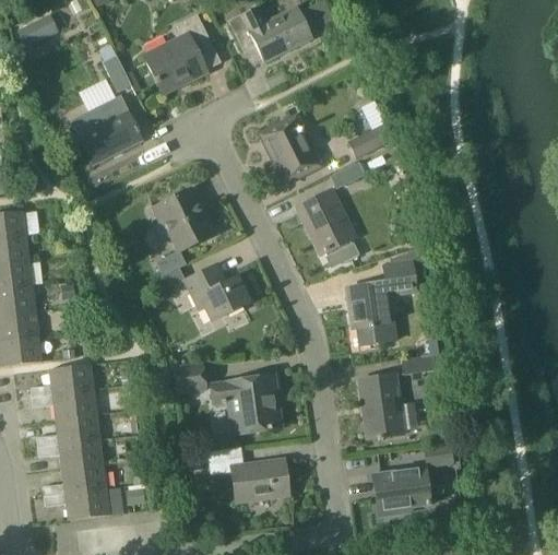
[(226,20),(242,51),(254,46),(262,61),(310,37),(294,6),(265,20),(258,4),(240,13),(226,20)]
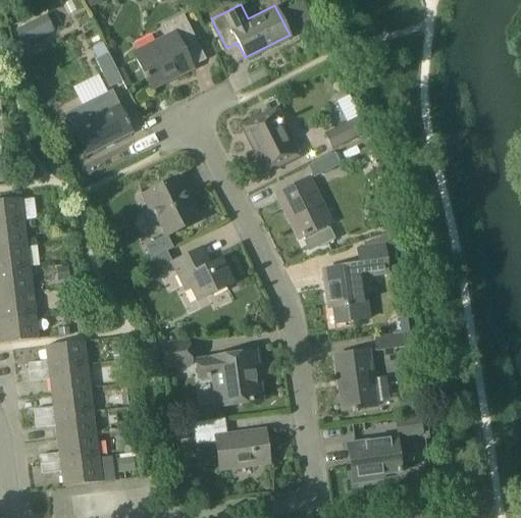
[(54,29),(47,13),(17,28),(24,43),(54,29)]
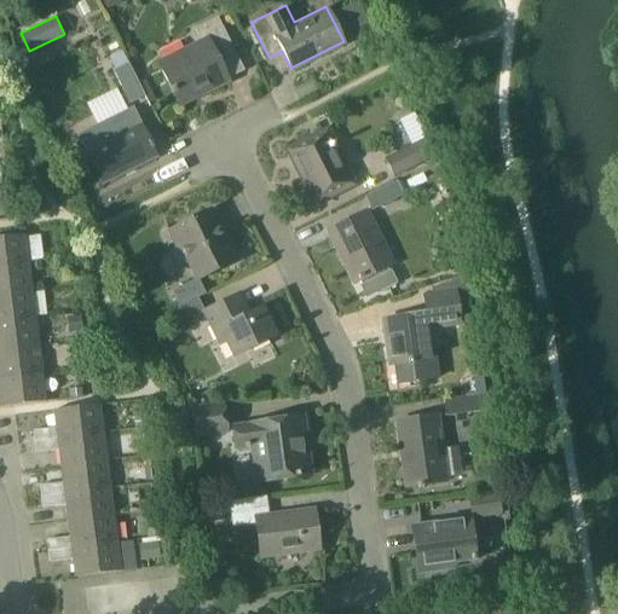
[(207,90),(227,79),(226,77),(243,69),(215,16),(190,28),(197,42),(157,63),(175,99),(204,85),(207,90)]
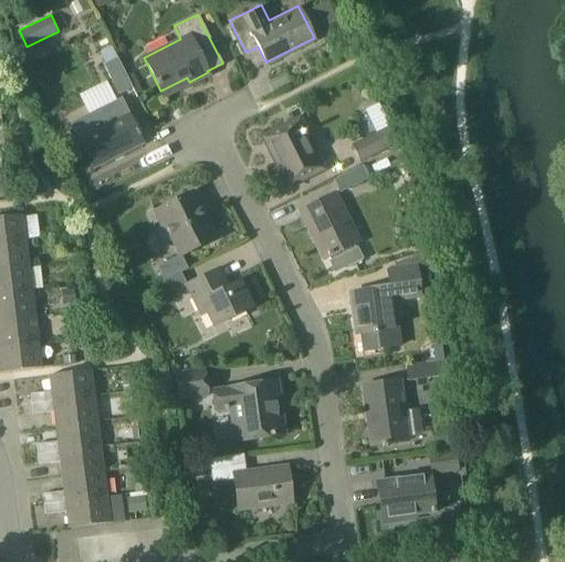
[(113,47),(102,52),(106,61),(117,55),(113,47)]
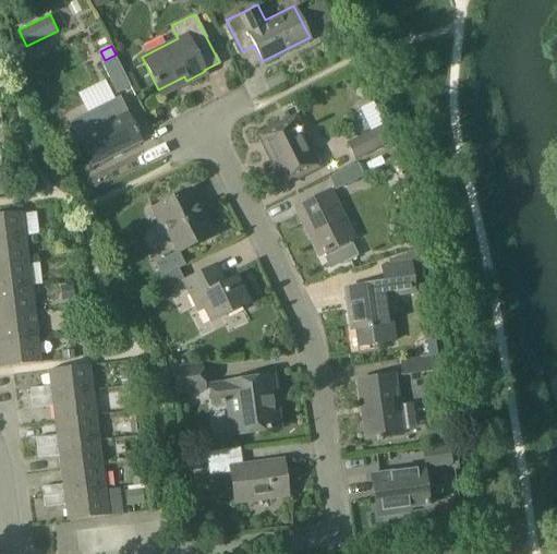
[(105,60),(103,61),(118,92),(132,85),(125,73),(116,55),(105,60)]
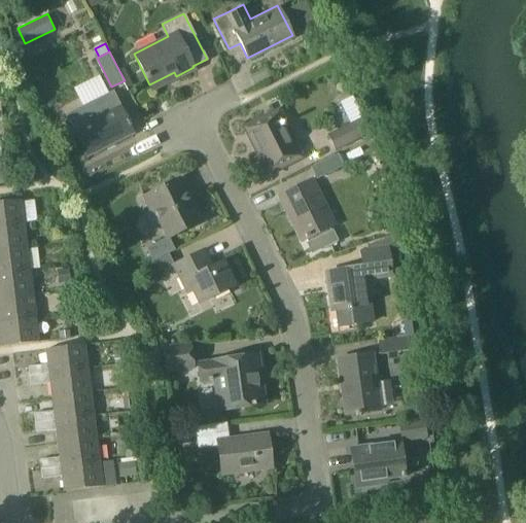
[(125,66),(118,69),(125,80),(128,86),(134,84),(125,66)]
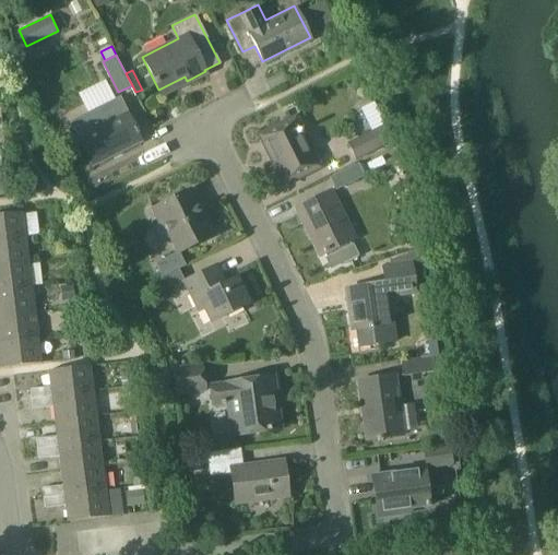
[(88,110),(70,119),(93,164),(142,139),(120,94),(116,96),(88,110)]
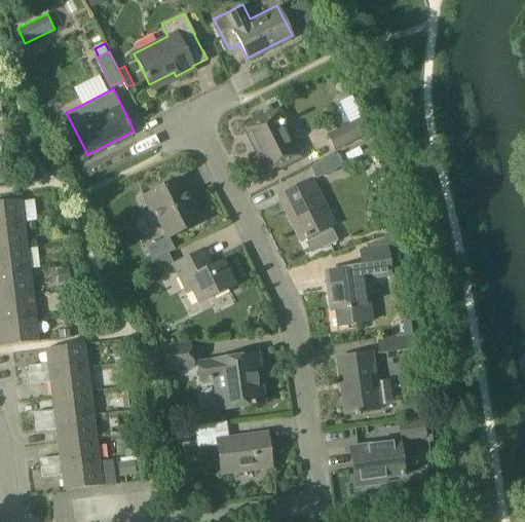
[(300,155),(276,109),(244,125),(267,172),(300,155)]
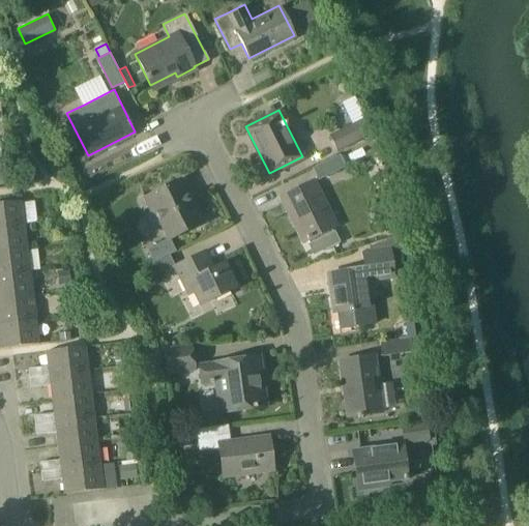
[(373,132),(365,117),(329,134),(336,149),(373,132)]
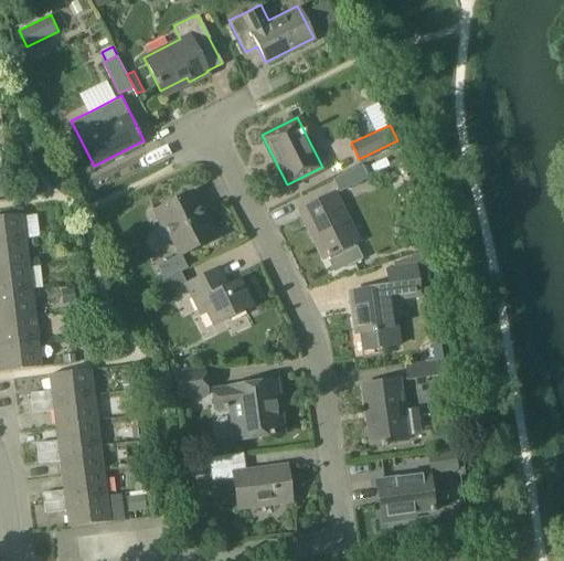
[(361,163),(332,178),(339,191),(368,176),(361,163)]
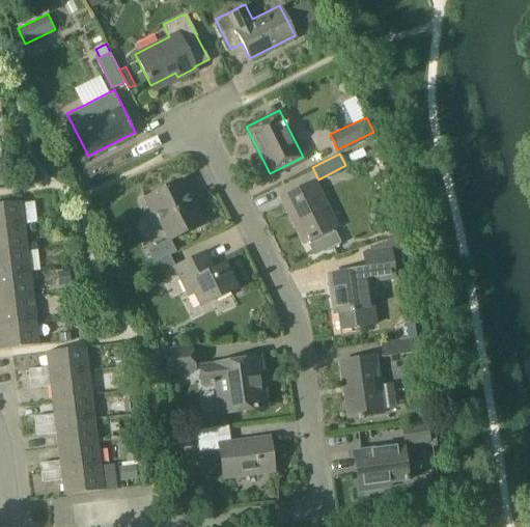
[(155,209),(168,238),(169,239),(170,238),(204,222),(194,201),(191,203),(179,179),(144,197),(150,211),(155,209)]
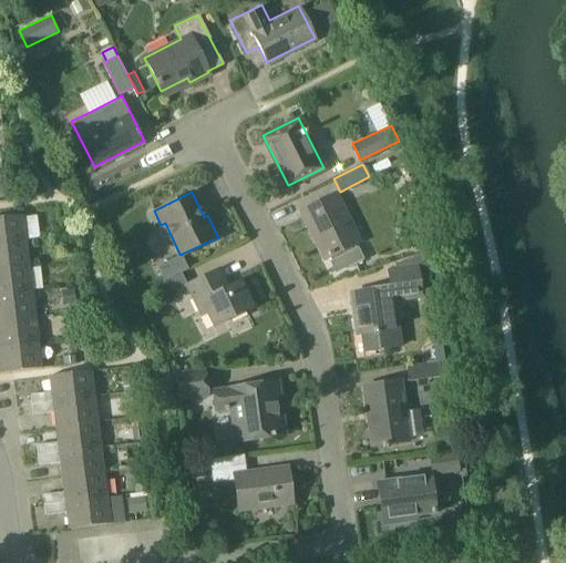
[(352,264),(366,257),(358,241),(360,239),(336,192),(300,211),(323,258),(329,255),(336,270),(351,262),(352,264)]
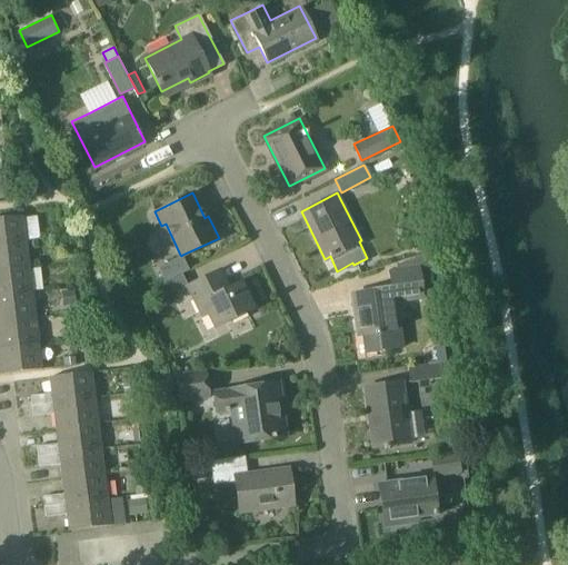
[(0,244),(27,241),(23,215),(0,217),(0,244)]
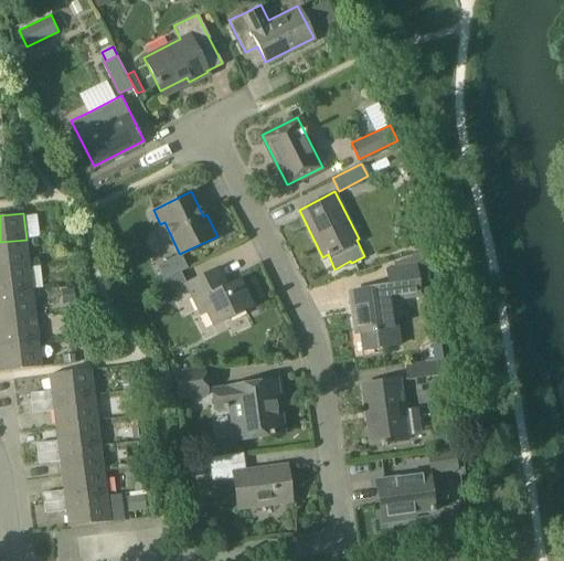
[(0,267),(30,264),(27,240),(0,242),(0,267)]
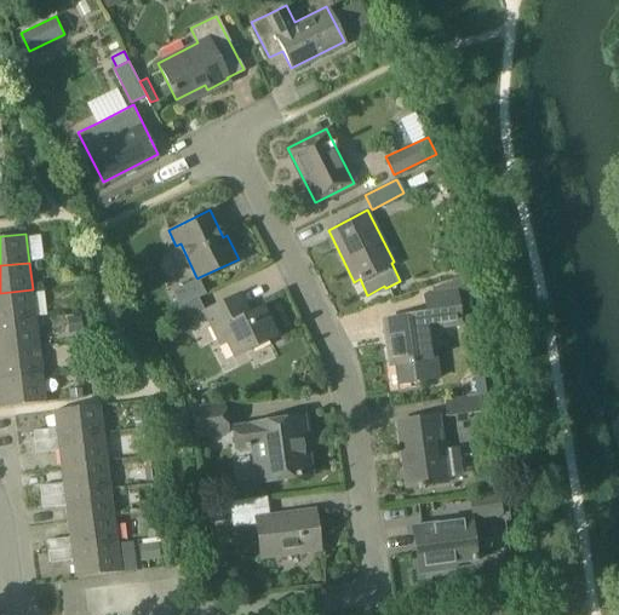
[(206,292),(199,277),(198,279),(196,277),(173,289),(181,305),(206,292)]
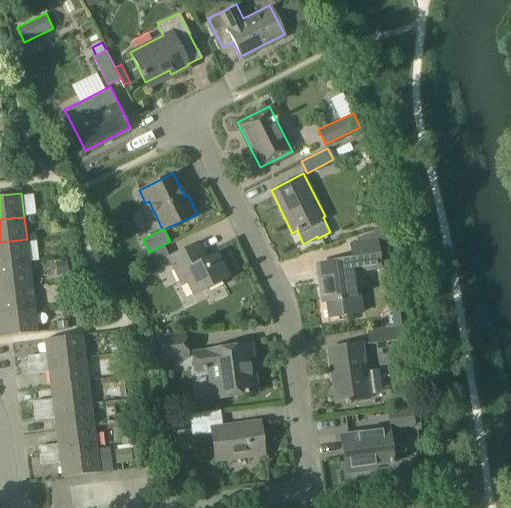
[(0,265),(30,262),(27,239),(0,242),(0,265)]
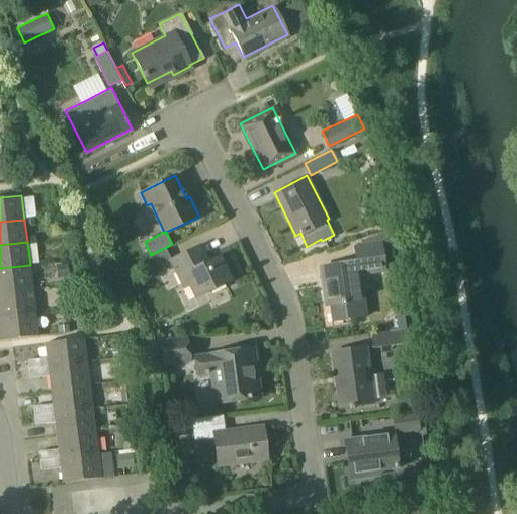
[(327,274),(322,275),(326,305),(330,304),(332,319),(347,317),(365,315),(359,268),(380,265),(377,243),(355,247),(357,261),(326,266),(327,274)]
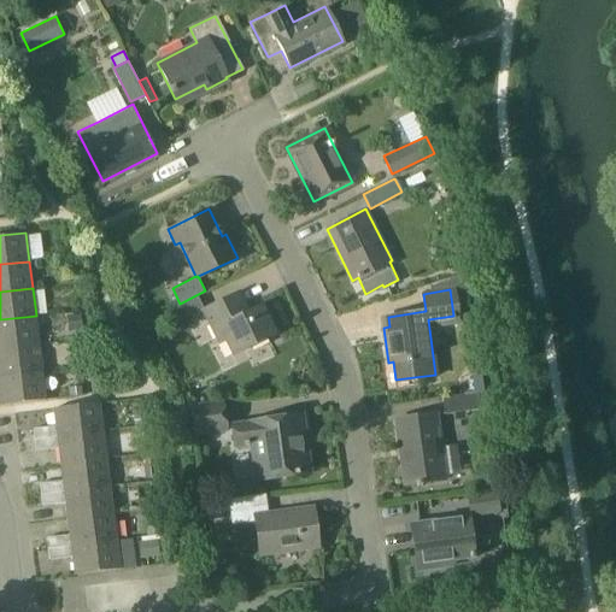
[(275,333),(262,305),(247,312),(238,292),(201,310),(218,341),(224,337),(233,353),(275,333)]
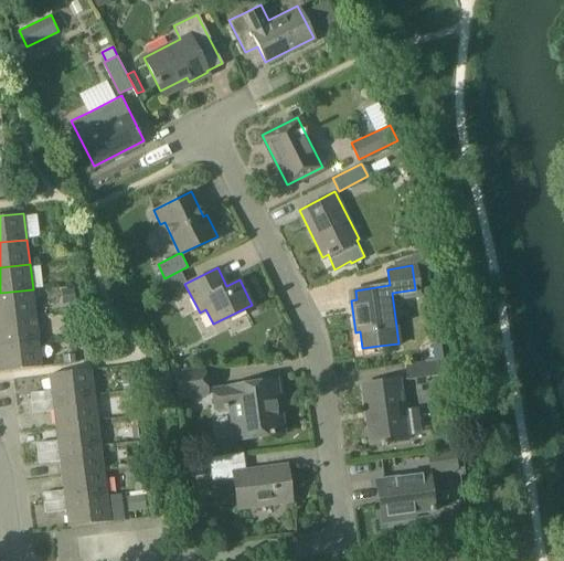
[(174,288),(187,282),(181,272),(169,277),(174,288)]
